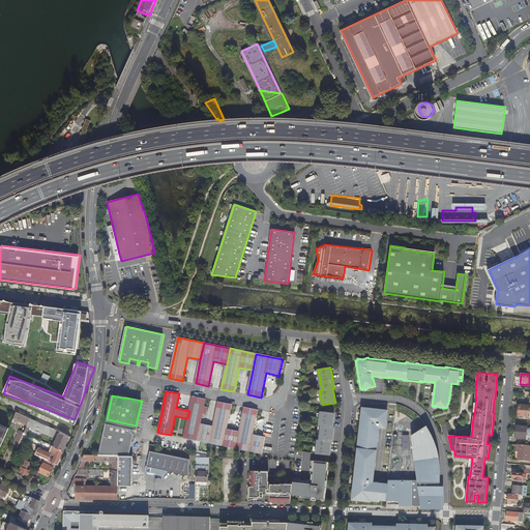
[(193,396),(189,411),(187,418),(183,438),(209,443),(213,427),(201,423),(203,414),(206,415),(207,407),(204,407),(206,400),(193,396)]
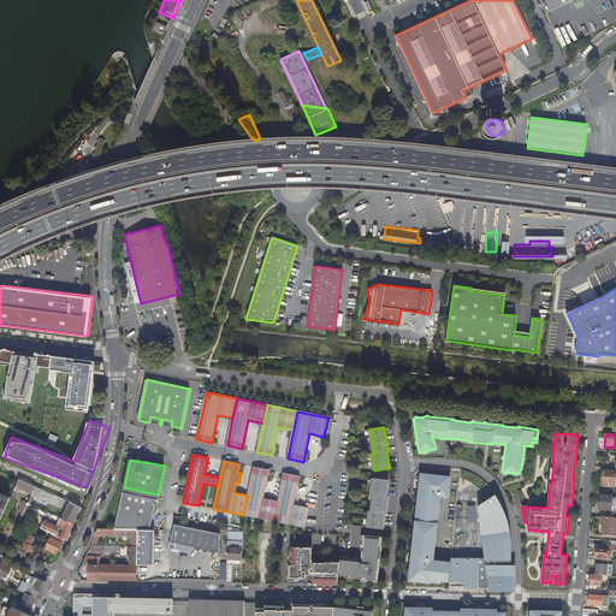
[(248,496),(243,515),(273,521),(278,502),(264,499),(270,471),(254,467),(248,496)]
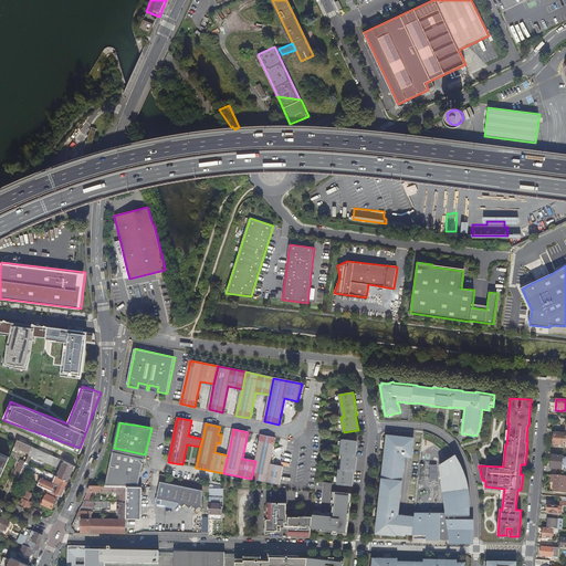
[(565,433),(555,432),(554,444),(565,446),(565,438),(565,433)]
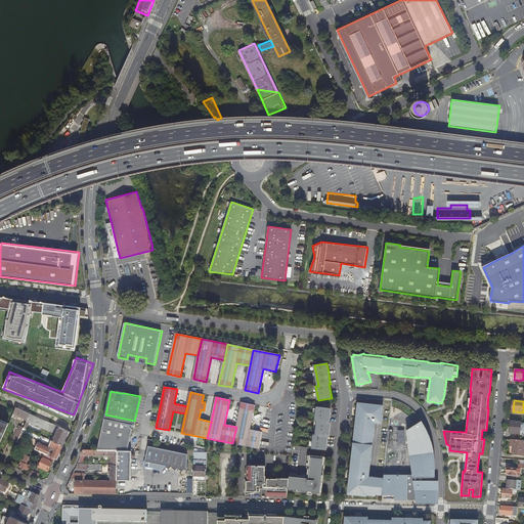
[(236,427),(232,443),(259,449),(262,433),(250,430),(255,405),(242,402),(236,427)]
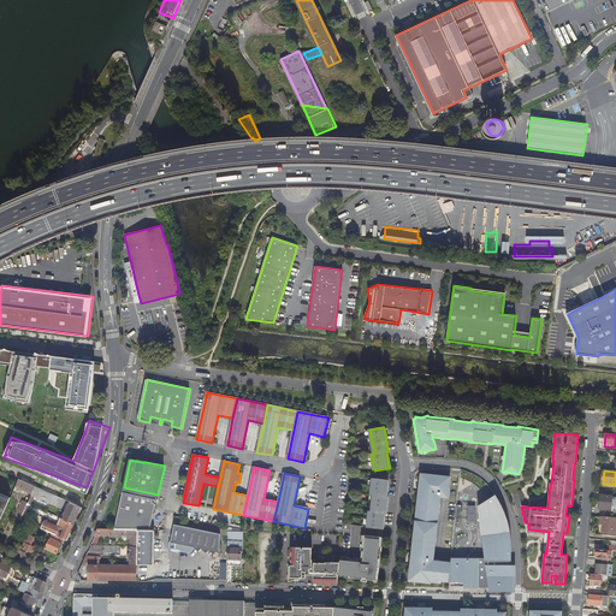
[(450,563),(432,561),(434,537),(433,537),(433,528),(436,528),(440,496),(445,497),(445,495),(448,495),(450,477),(439,477),(439,478),(421,475),(409,580),(419,581),(430,582),(430,581),(442,581),(442,580),(449,580),(450,563)]
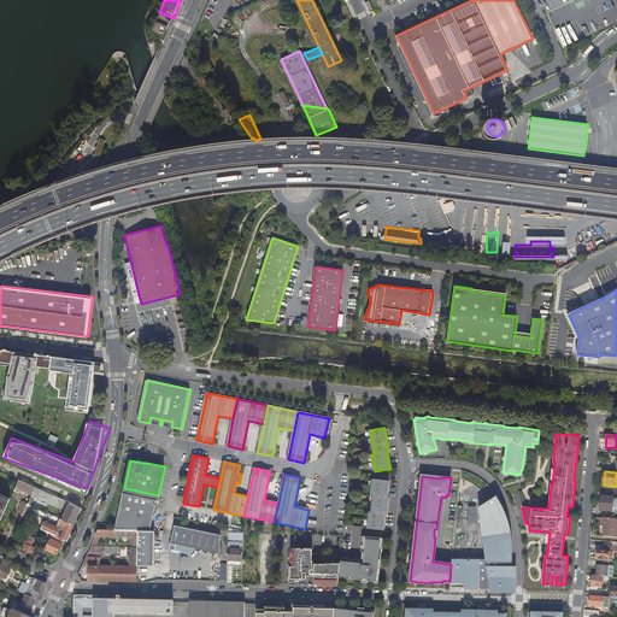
[(16,486),(31,493),(35,487),(18,480),(16,486)]
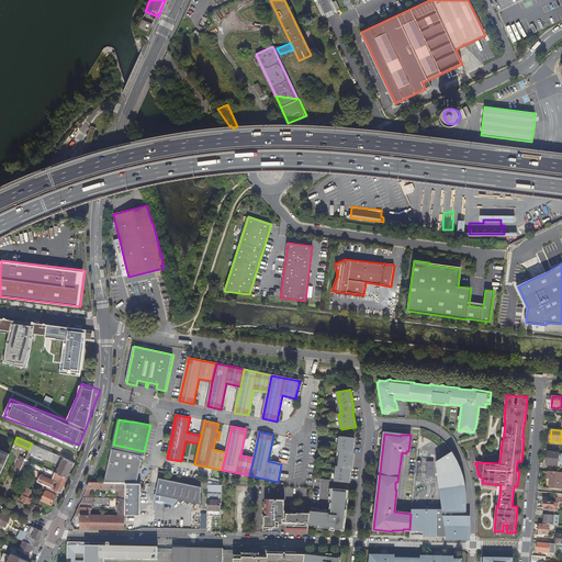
[(337,467),(335,481),(349,483),(350,478),(350,472),(351,468),(352,468),(353,463),(353,458),(355,453),(352,452),(353,448),(353,442),(355,438),(340,437),(338,451),(341,451),(339,467),(337,467)]
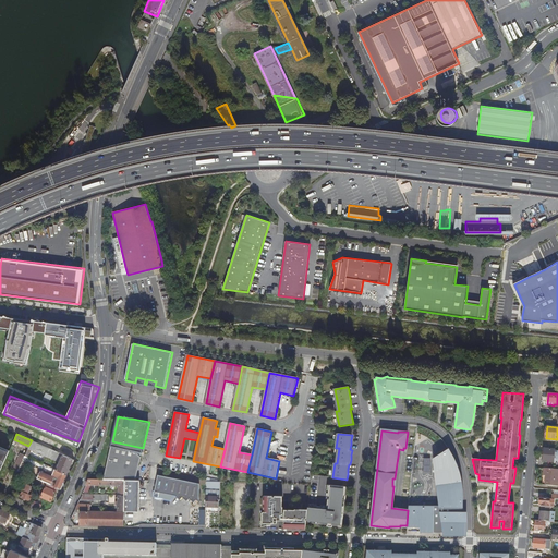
[(28,446),(27,449),(59,462),(56,470),(67,474),(73,459),(32,440),(28,446)]
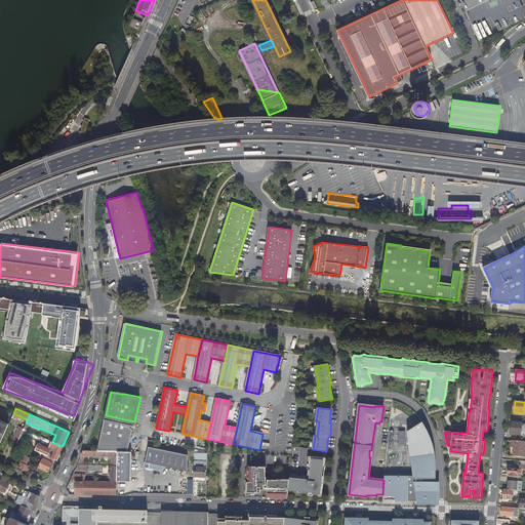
[(105,419),(97,451),(111,451),(117,451),(128,451),(132,434),(132,430),(130,427),(130,425),(133,426),(134,421),(106,415),(105,419)]
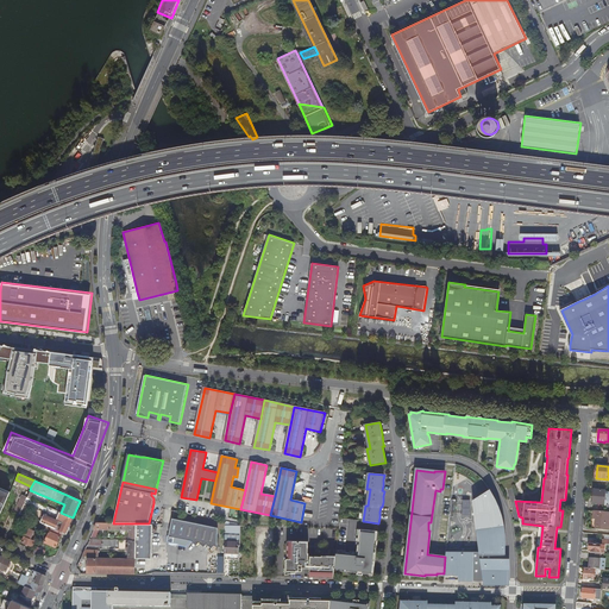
[(444,573),(444,575),(458,575),(458,581),(473,581),(473,575),(483,575),(484,581),(504,581),(507,559),(502,559),(502,552),(506,552),(506,540),(504,532),(503,521),(502,516),(498,507),(495,501),(493,495),(489,489),(483,494),(484,495),(482,496),(482,494),(472,500),(479,551),(446,552),(445,557),(444,573)]
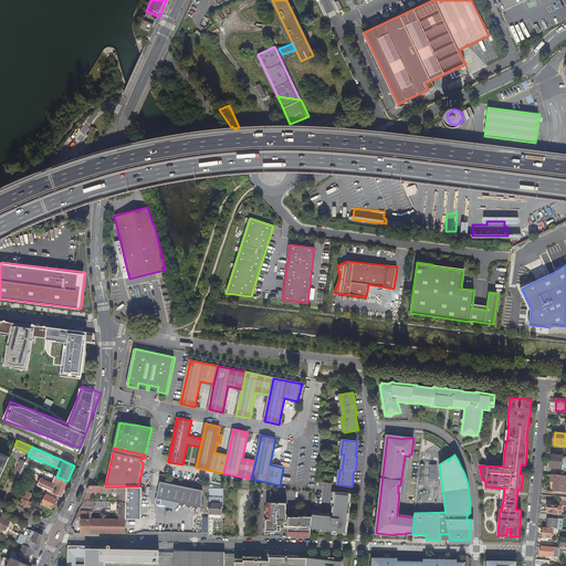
[(552,456),(551,469),(562,469),(565,469),(565,458),(563,458),(563,457),(552,456)]
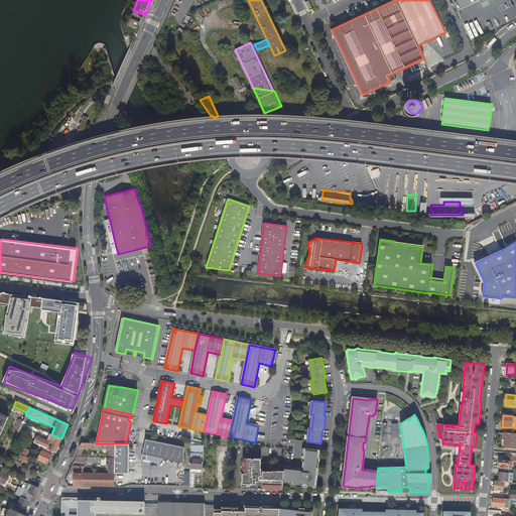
[(19,419),(14,431),(17,432),(20,426),(22,421),(23,420),(19,419)]
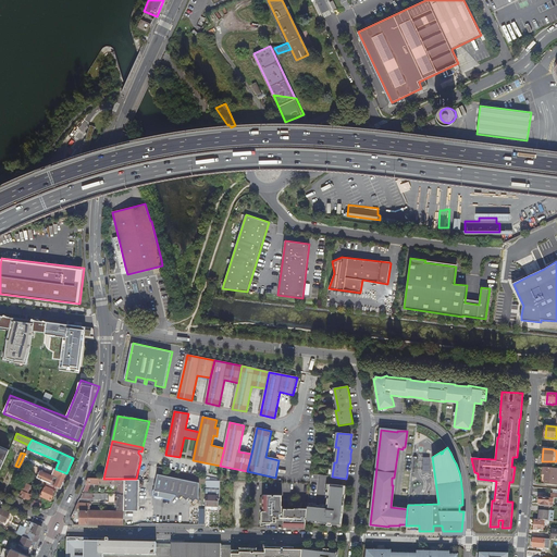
[(19,467),(17,470),(23,472),(27,462),(22,460),(19,467)]
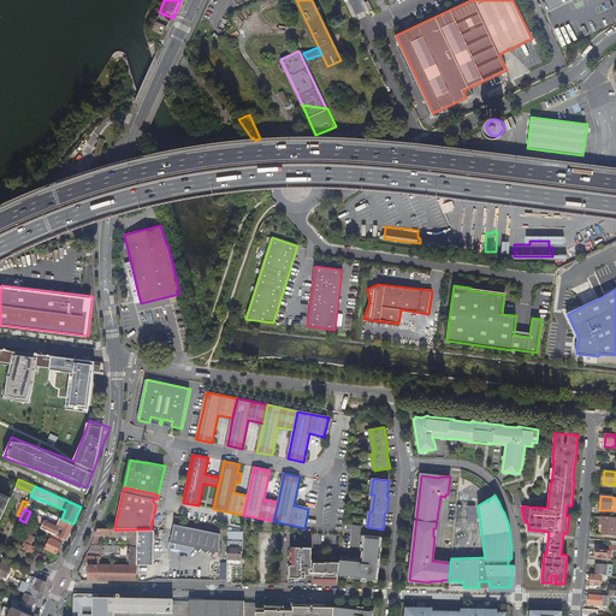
[(606,526),(605,535),(615,535),(615,517),(600,516),(600,525),(606,526)]
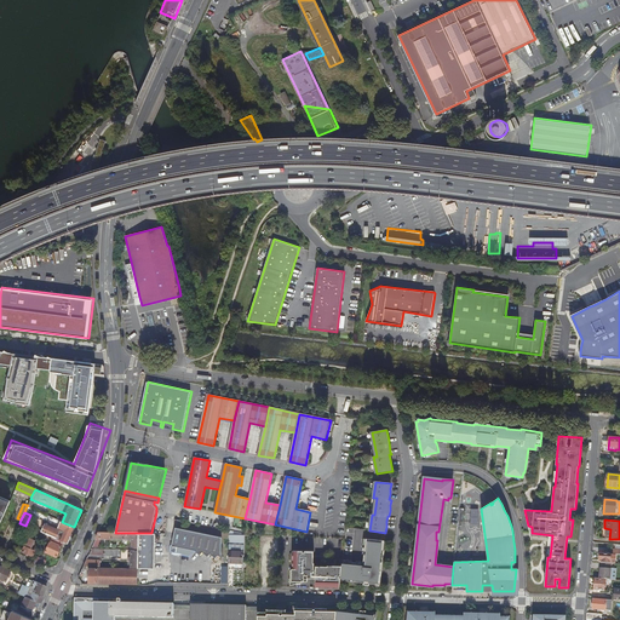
[(45,524),(41,533),(42,533),(52,538),(63,543),(67,544),(74,527),(62,522),(61,521),(57,528),(64,532),(62,537),(58,535),(59,530),(45,524)]
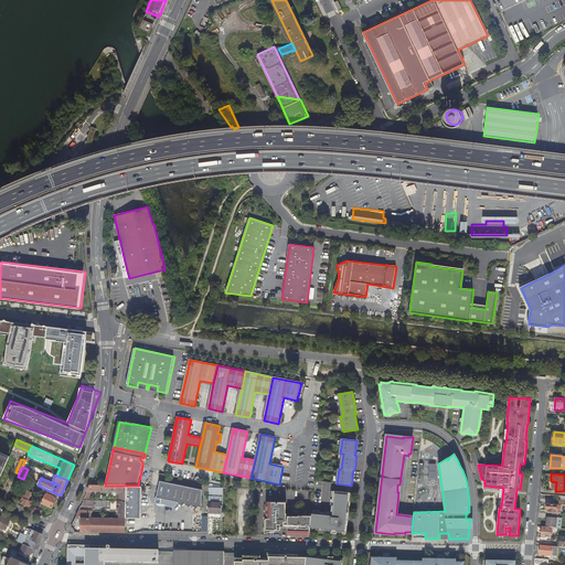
[(160,481),(157,497),(156,497),(156,503),(166,504),(166,505),(173,508),(178,501),(179,499),(192,501),(192,504),(199,505),(202,507),(202,490),(160,481)]
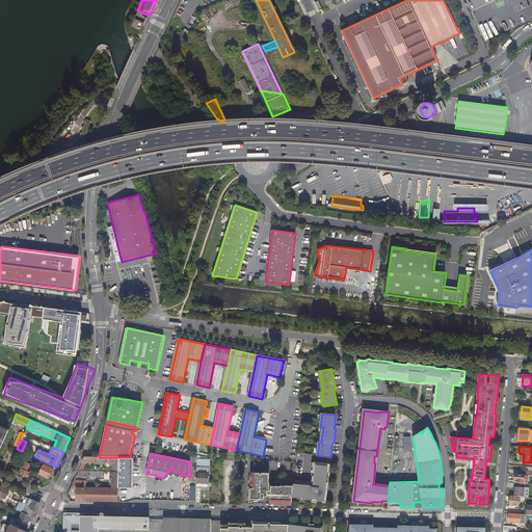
[(24,461),(19,473),(28,478),(29,476),(36,457),(35,457),(34,456),(34,458),(30,467),(29,466),(29,463),(24,461)]
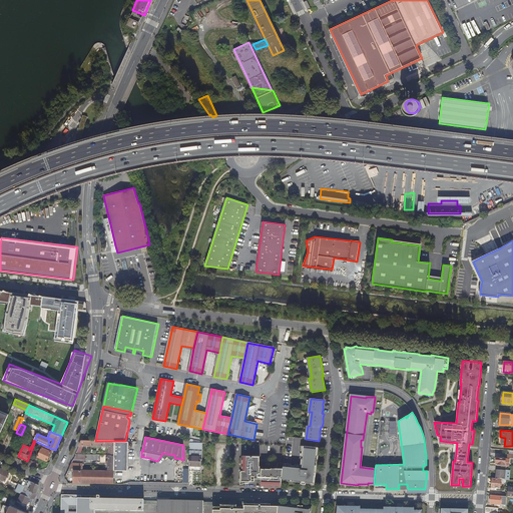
[(114,441),(114,456),(114,470),(128,471),(128,441),(125,441),(114,441)]
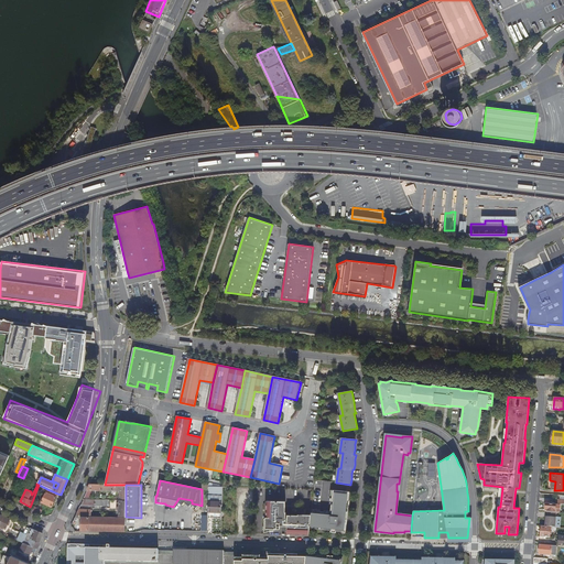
[(223,487),(209,487),(208,496),(223,496),(223,487)]
